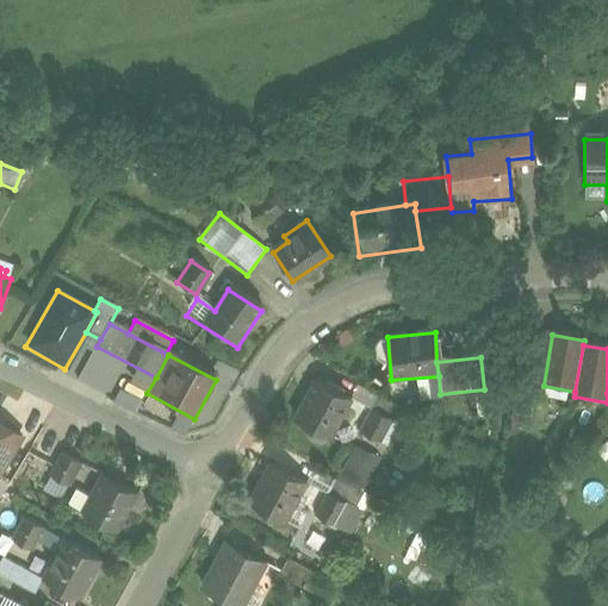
[(312,380),(292,420),(310,429),(306,435),(308,442),(321,448),(327,445),(351,399),(312,380)]
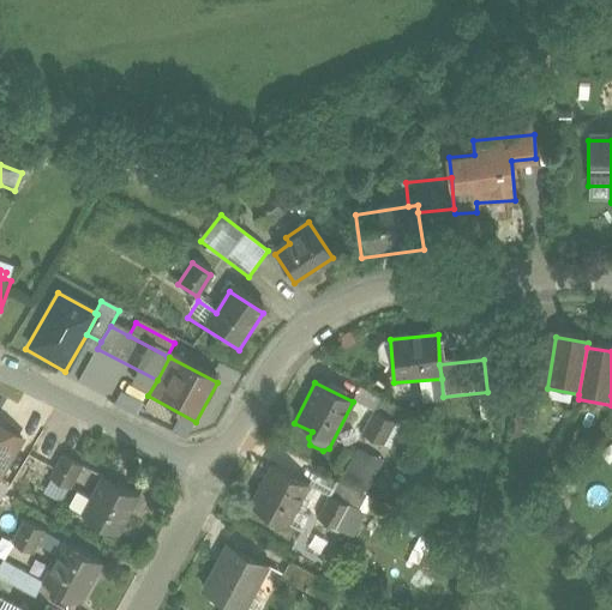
[(114,405),(136,414),(142,400),(120,391),(114,405)]
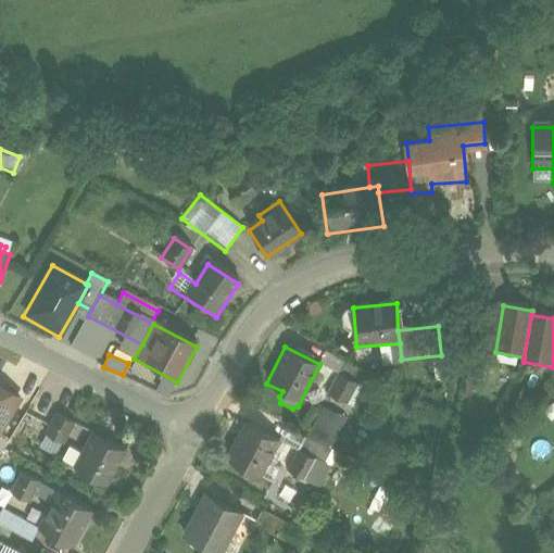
[(353,382),(342,377),(331,398),(343,403),(353,382)]
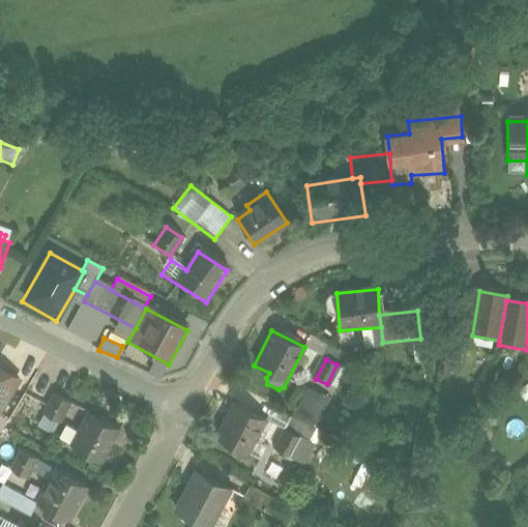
[(0,414),(21,378),(0,367),(0,414)]
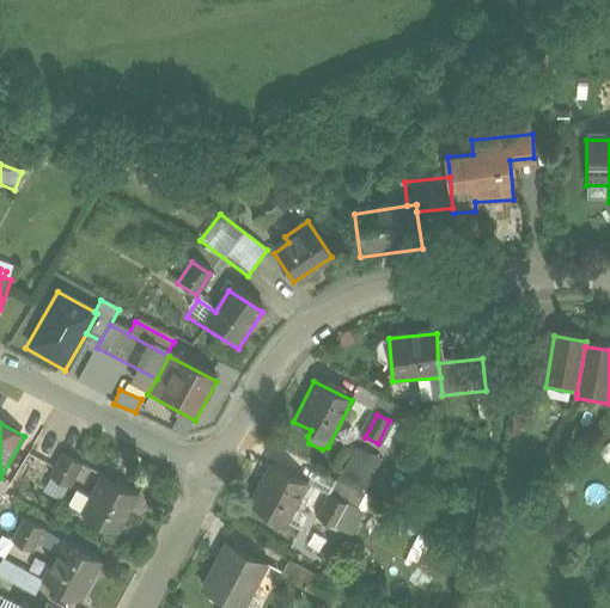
[(342,427),(333,443),(342,448),(351,431),(342,427)]
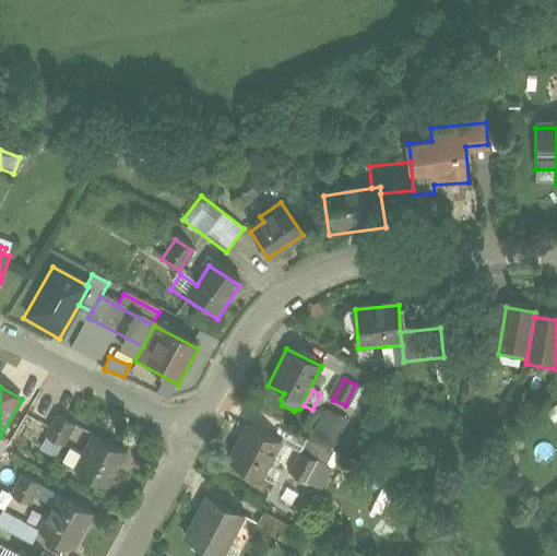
[(335,448),(347,420),(324,410),(312,438),(335,448)]
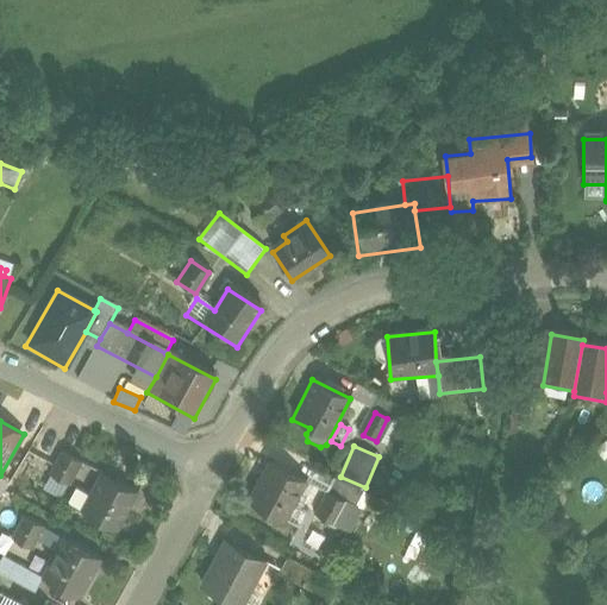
[(83,459),(62,447),(49,472),(70,484),(75,476),(83,459)]
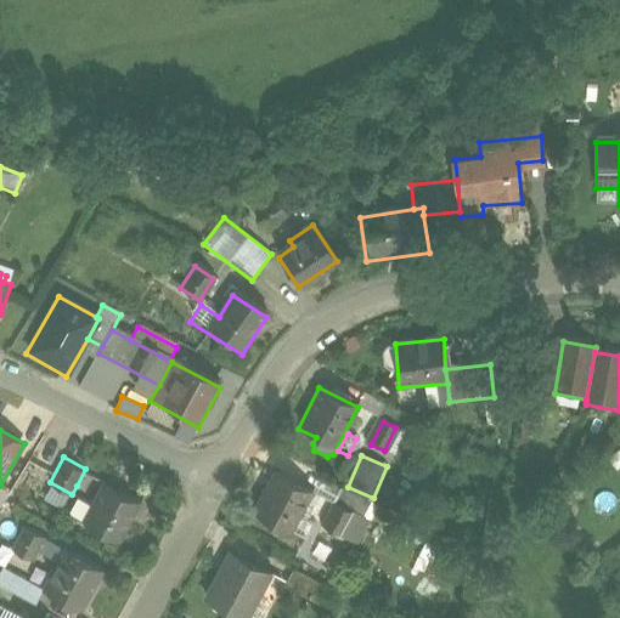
[(313,492),(274,471),(253,510),(292,529),(311,494),(313,492)]
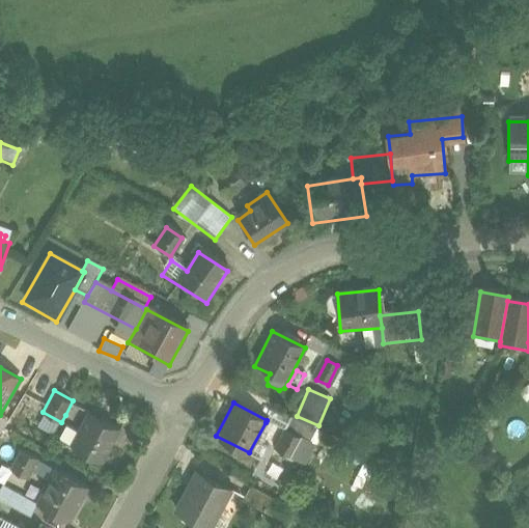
[(267,420),(266,422),(284,433),(291,419),(273,409),(267,420)]
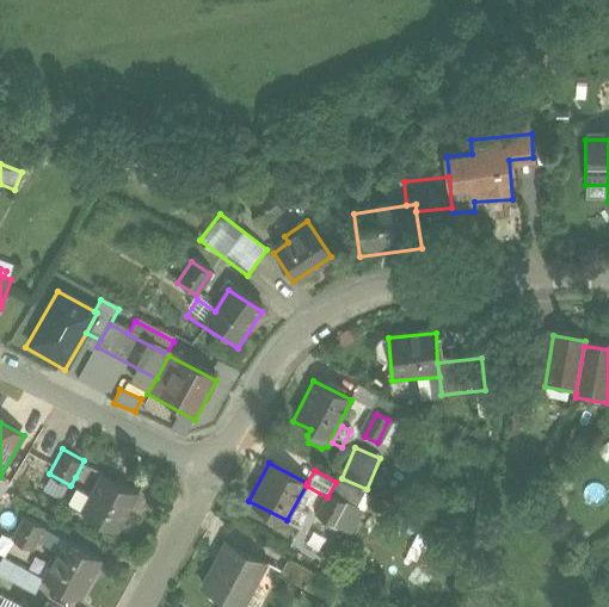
[(136,490),(102,471),(93,487),(88,495),(79,512),(114,531),(136,490)]
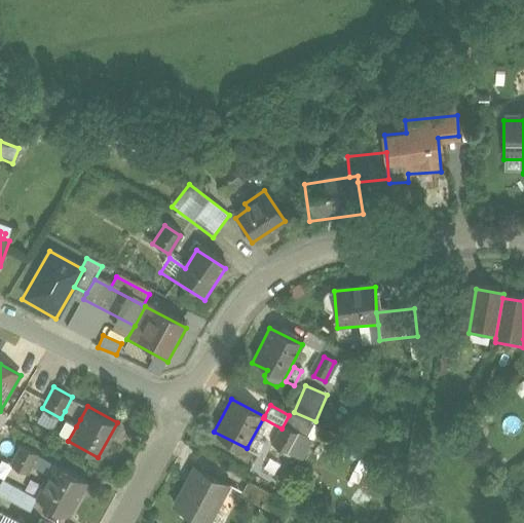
[(65,411),(61,418),(65,420),(76,426),(80,419),(65,411)]
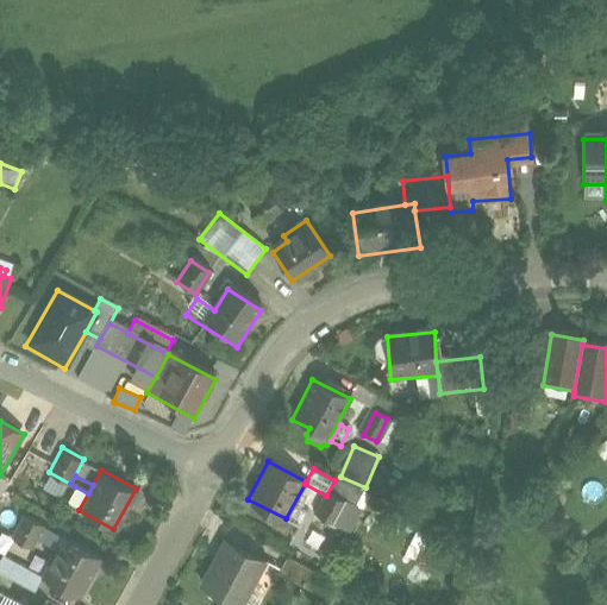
[(79,510),(88,493),(75,486),(67,504),(79,510)]
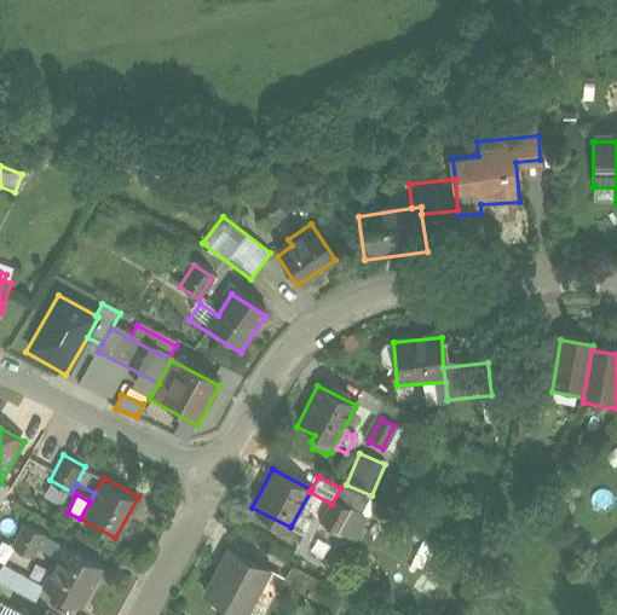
[(351,514),(336,504),(322,526),(336,537),(351,514)]
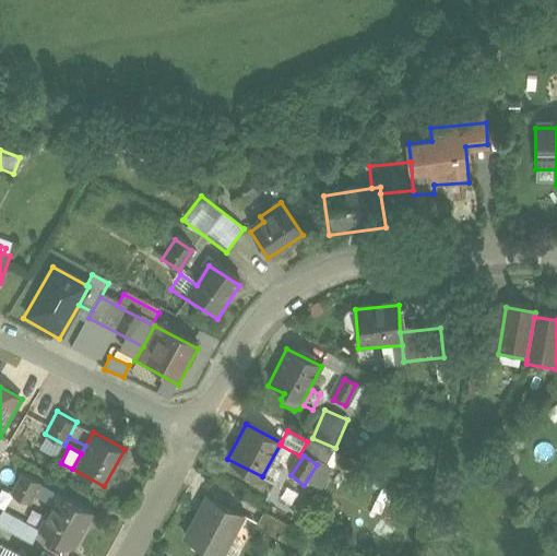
[(22,473),(11,494),(31,504),(42,483),(22,473)]
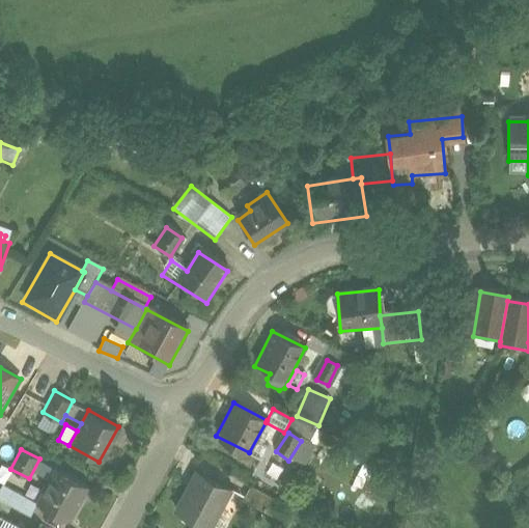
[(90,487),(48,464),(40,477),(46,480),(34,502),(38,504),(70,523),(90,487)]
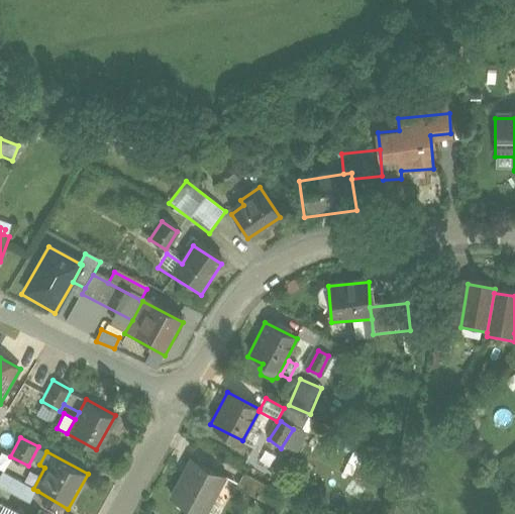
[(189,457),(169,496),(200,513),(208,513),(227,477),(189,457)]
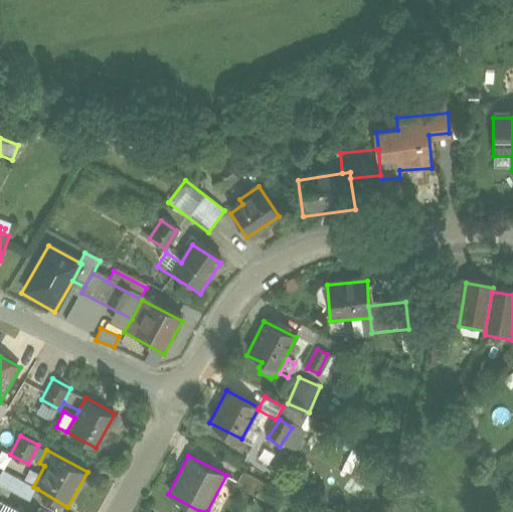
[(29,503),(37,489),(33,487),(6,472),(0,482),(0,493),(6,497),(9,492),(29,503)]
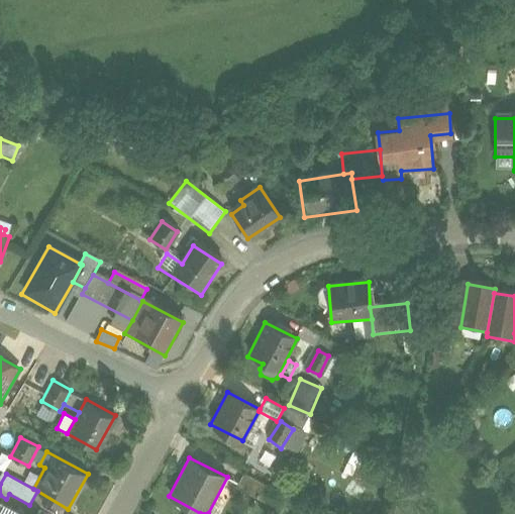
[(275,490),(254,480),(245,496),(266,507),(275,490)]
